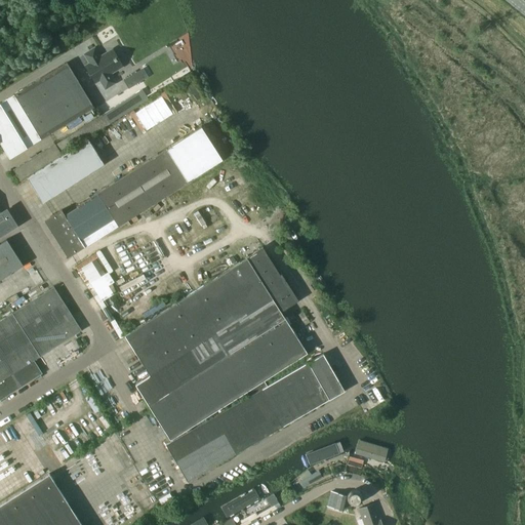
[(86,66),(95,82),(101,79),(106,88),(116,82),(110,73),(122,66),(112,49),(99,56),(94,48),(84,54),(90,63),(86,66)]
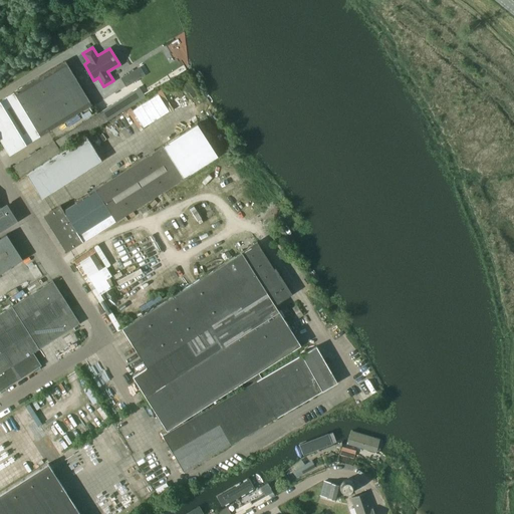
[(26,145),(40,136),(92,104),(65,61),(0,100),(0,139),(9,155),(26,145)]
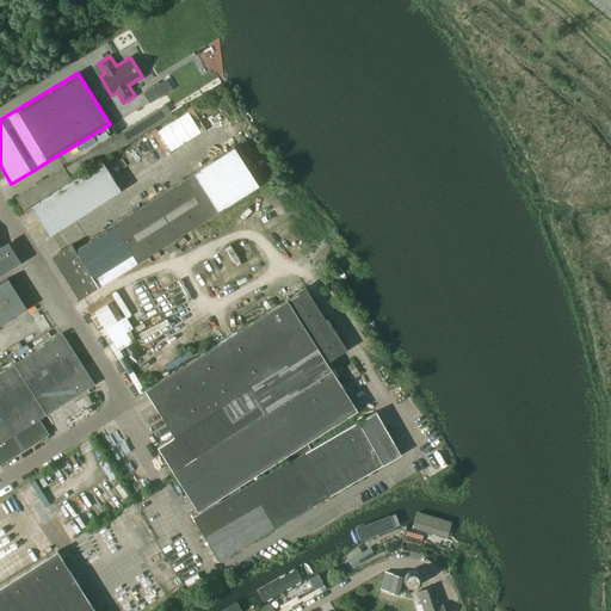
[(172,90),(166,81),(144,94),(149,103),(172,90)]
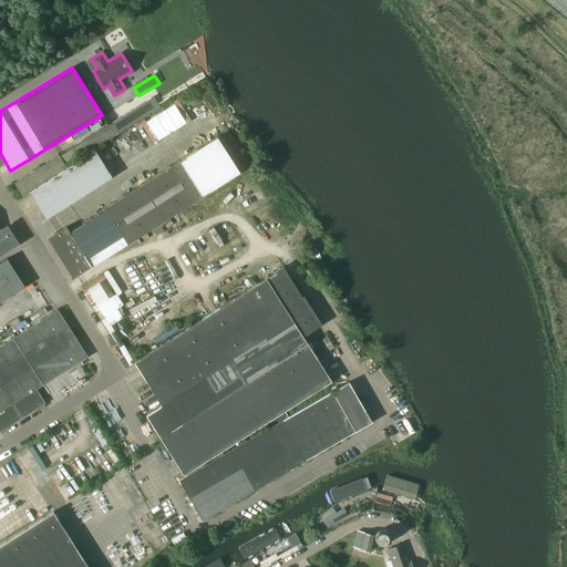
[(109,125),(115,136),(161,107),(153,96),(109,125)]
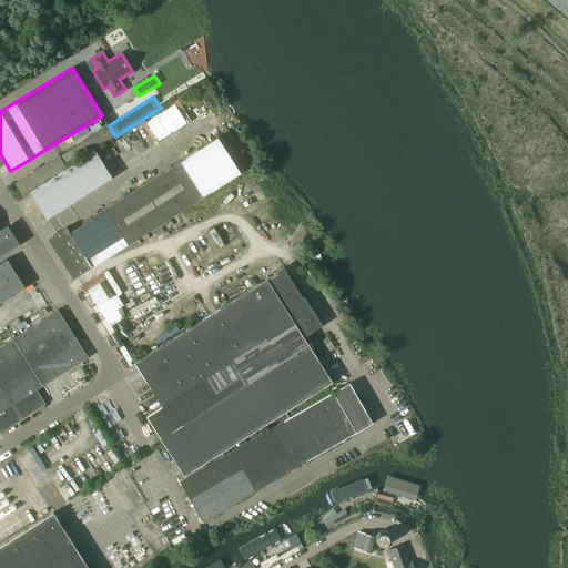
[(109,125),(61,156),(60,155),(14,183),(22,195),(68,168),(115,137),(109,125)]
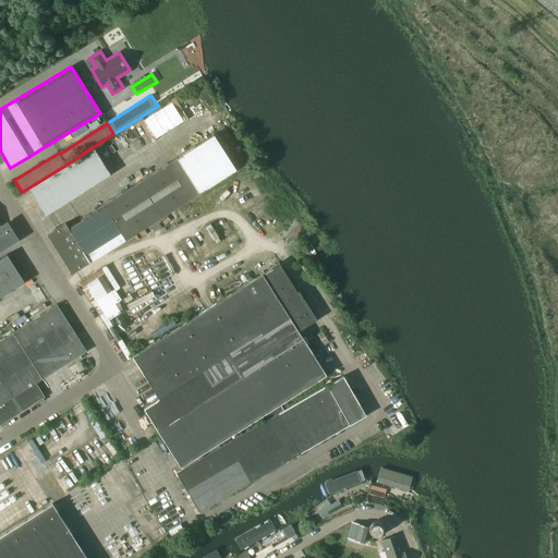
[(75,271),(199,192),(237,170),(214,134),(178,157),(104,204),(105,206),(70,228),(65,222),(57,228),(58,231),(52,234),(75,271)]
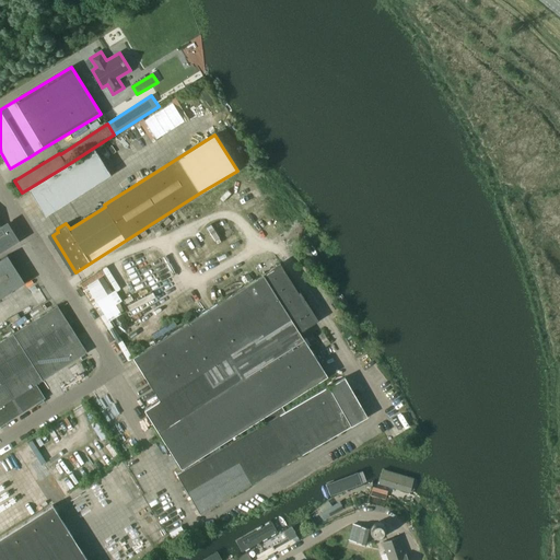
[(94,149),(30,189),(46,214),(111,174),(94,149)]
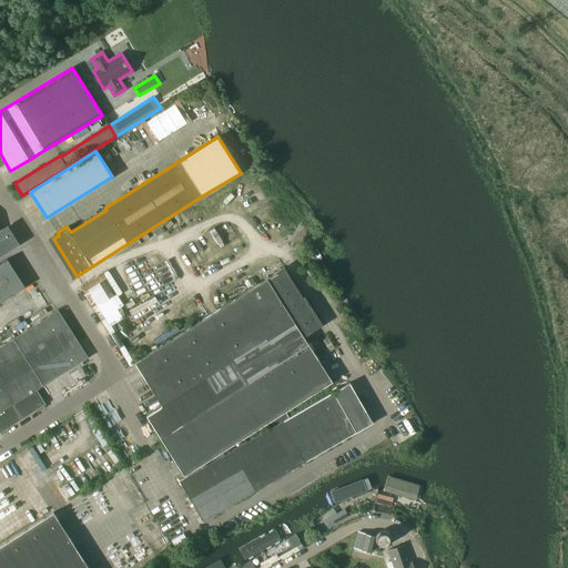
[(7,259),(0,263),(0,302),(24,286),(7,259)]
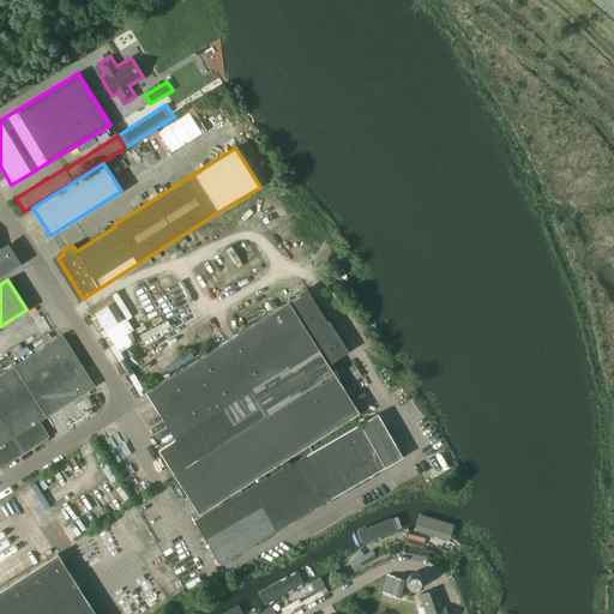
[(307,289),(145,392),(175,439),(158,450),(174,473),(199,513),(287,458),(292,464),(194,519),(220,564),(403,457),(378,414),(313,451),(308,445),(360,413),(333,372),(329,365),(349,351),(330,320),(327,321),(307,289)]
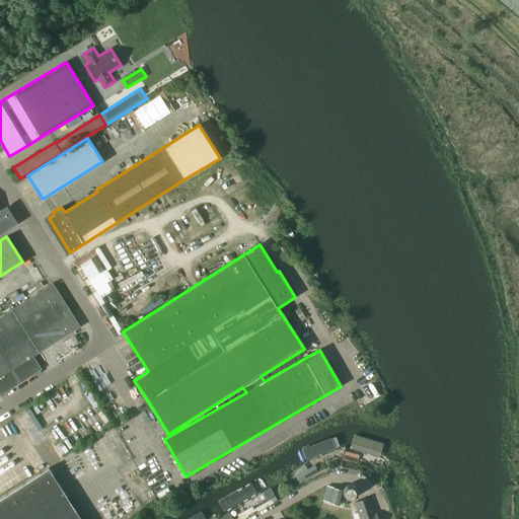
[(85,283),(112,269),(99,247),(73,262),(85,283)]
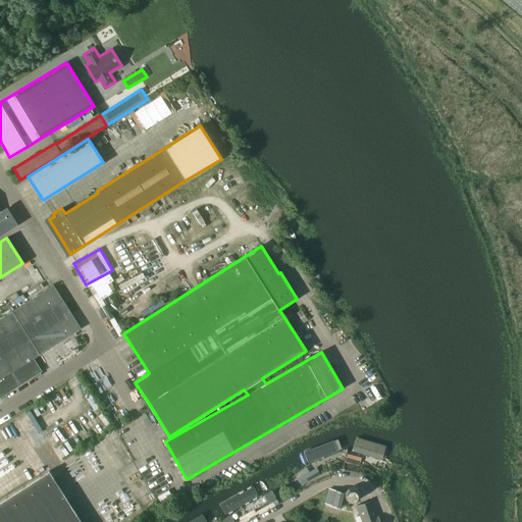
[(54,284),(12,311),(40,355),(82,328),(54,284)]
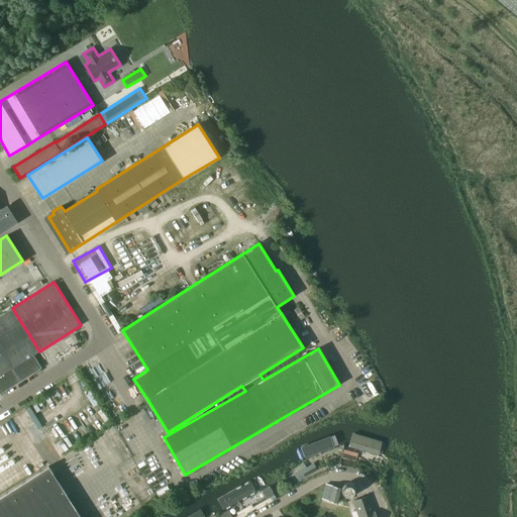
[(32,355),(39,351),(12,308),(0,315),(0,393),(40,368),(32,355)]
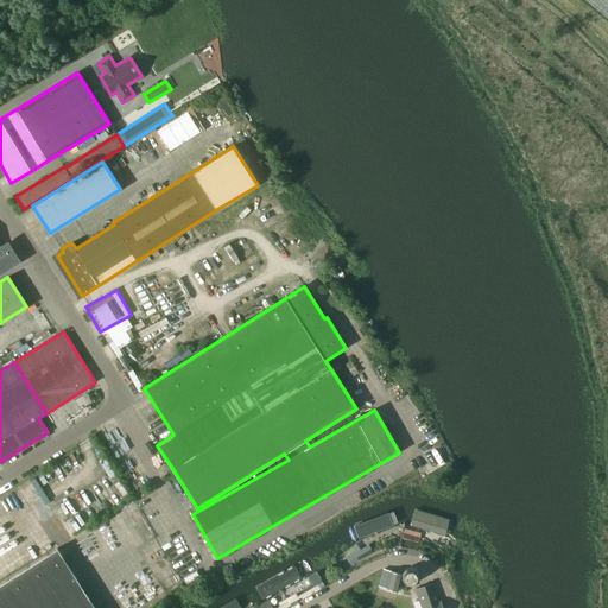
[(16,489),(25,504),(75,472),(65,457),(16,489)]
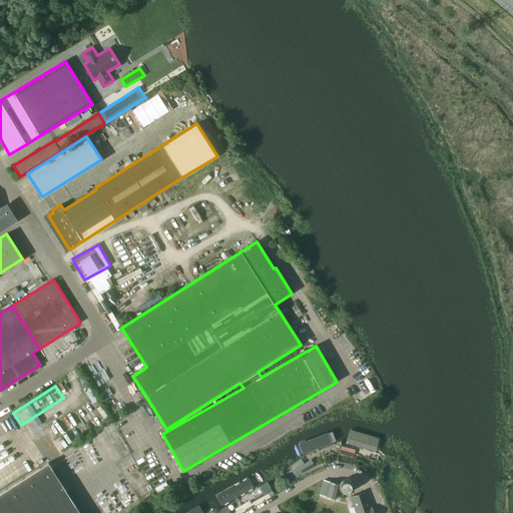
[(134,403),(142,398),(138,392),(130,397),(134,403)]
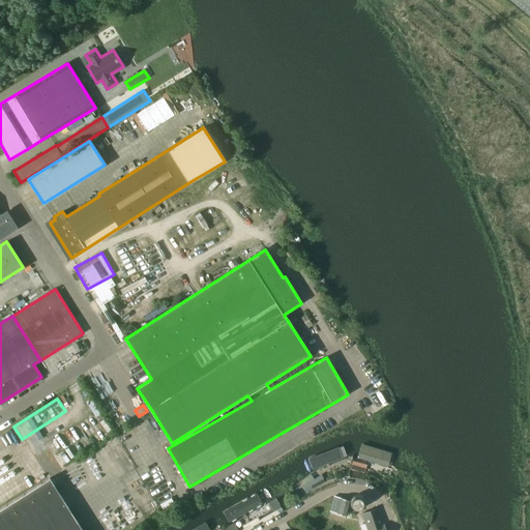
[(392,452),(357,445),(355,458),(389,465),(392,452)]
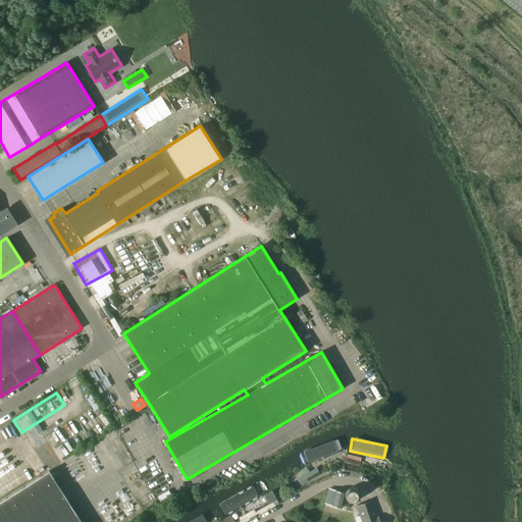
[(335,441),(304,454),(308,464),(340,453),(335,441)]
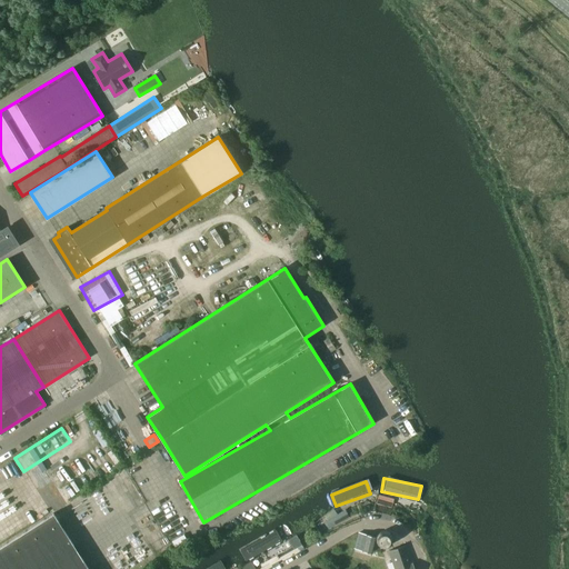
[(327,523),(329,529),(349,518),(346,511),(342,513),(326,522),(327,523)]
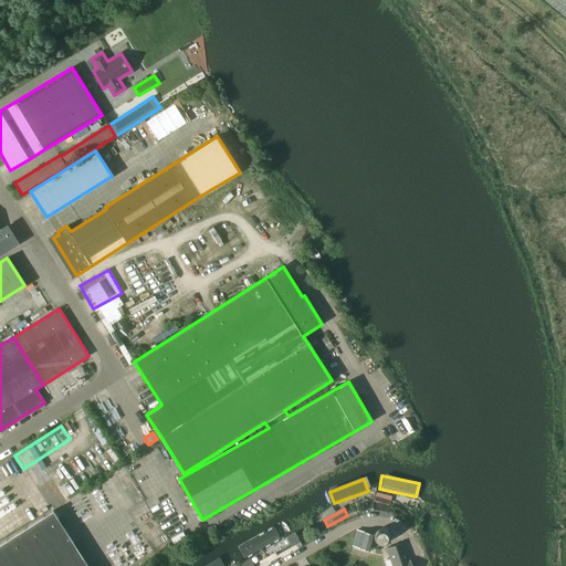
[(0,565),(87,565),(52,511),(0,544),(0,565)]
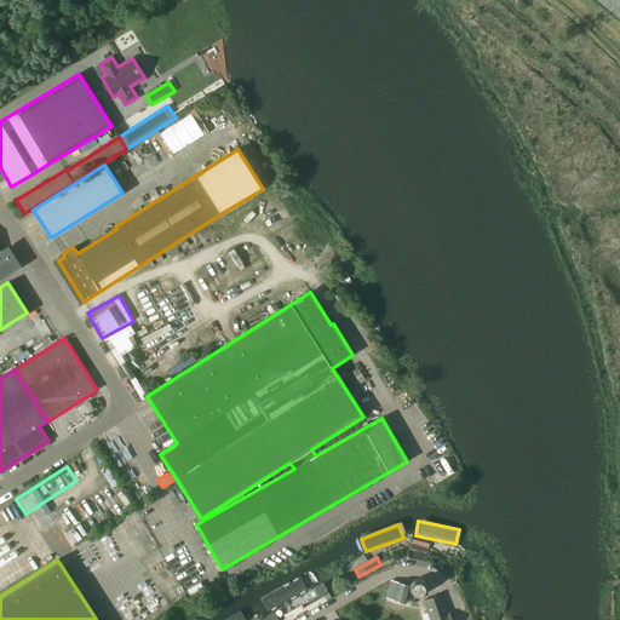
[(300,577),(262,598),(269,613),(309,591),(300,577)]
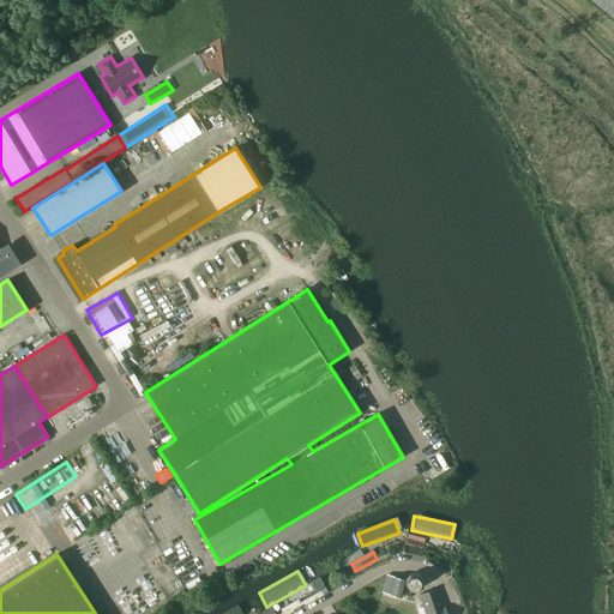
[(407,581),(407,583),(407,584),(408,587),(409,589),(411,590),(414,590),(416,590),(419,590),(421,589),(422,587),(423,584),(423,582),(423,578),(422,576),(420,575),(417,573),(414,573),(411,575),(409,576),(408,578),(407,581)]
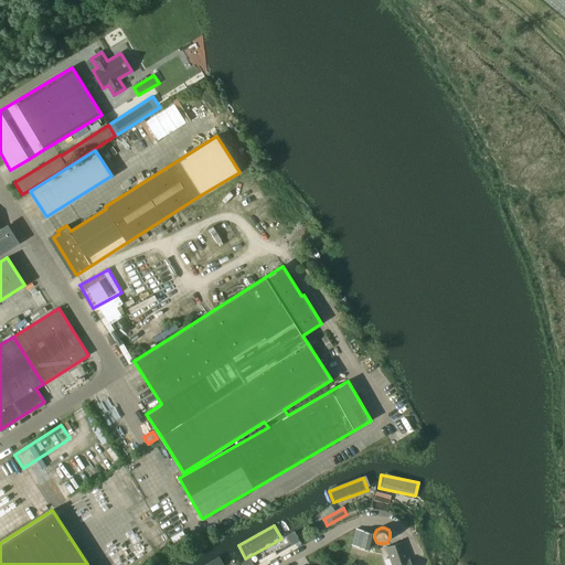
[(354,536),(352,544),(369,548),(373,534),(356,530),(354,536)]
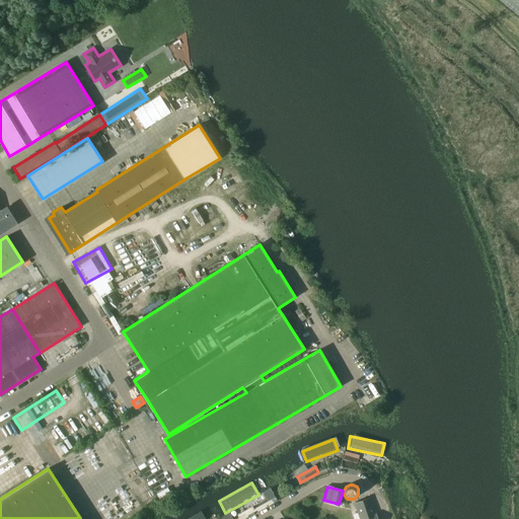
[(360,518),(361,518),(376,514),(370,498),(355,503),(360,518)]
